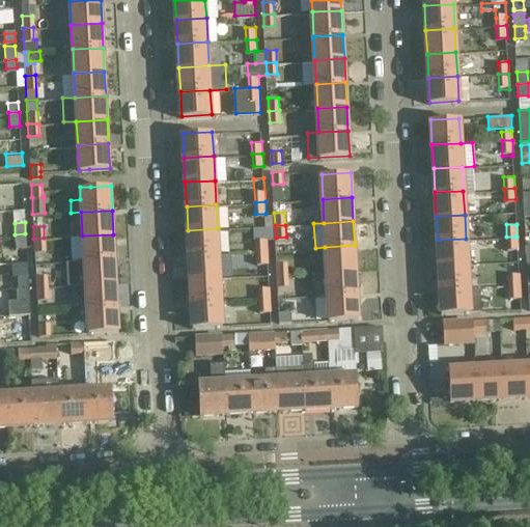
[(218,228),(188,230),(189,254),(219,252),(218,228)]
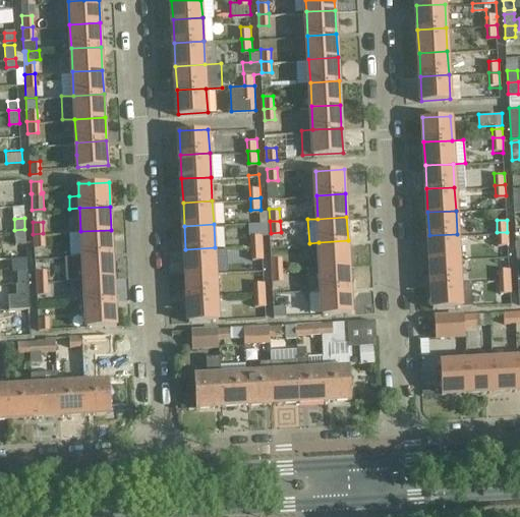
[(14,230),(15,242),(25,241),(24,229),(14,230)]
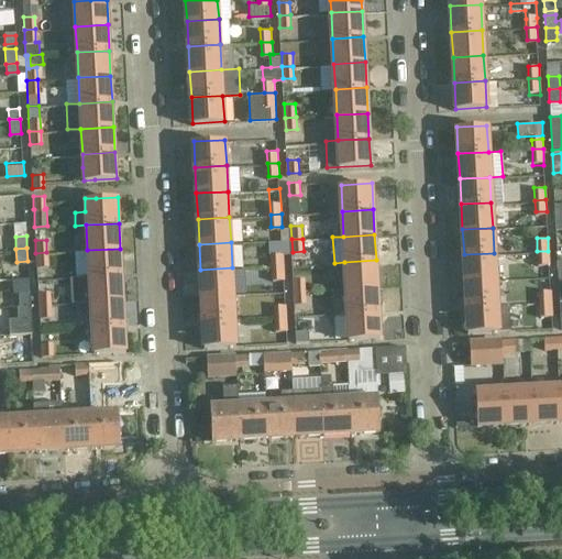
[(87,250),(89,276),(121,274),(120,249),(87,250)]
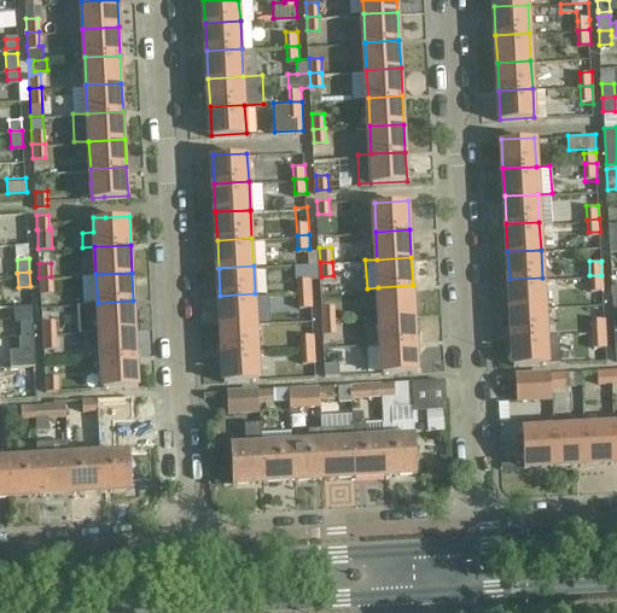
[(601,275),(589,275),(591,289),(603,289),(601,275)]
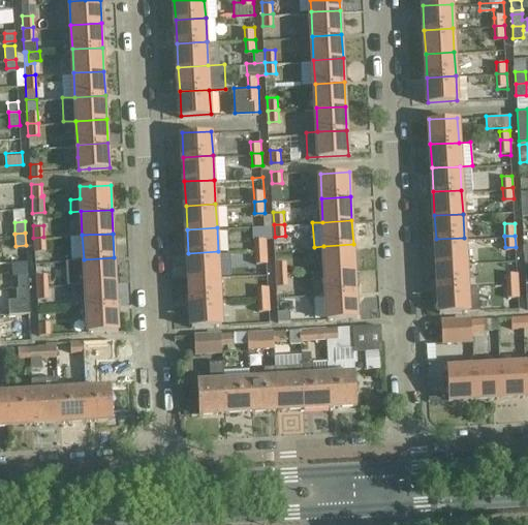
[(44,249),(43,237),(33,238),(34,249),(44,249)]
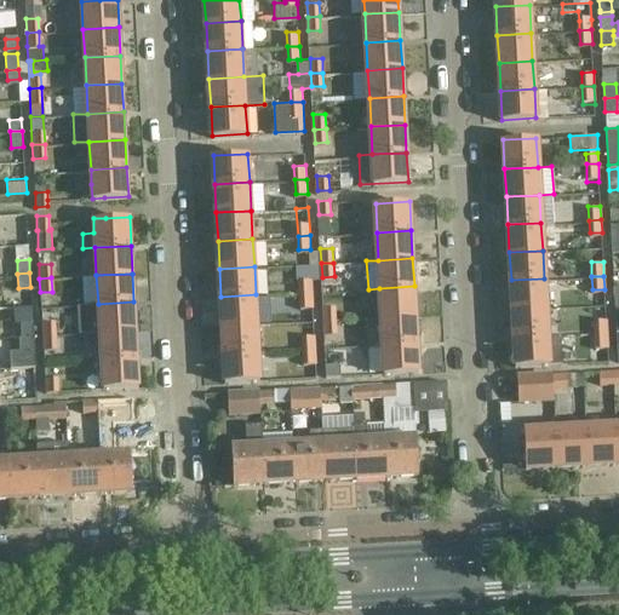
[(299,292),(314,292),(313,277),(298,277),(299,292)]
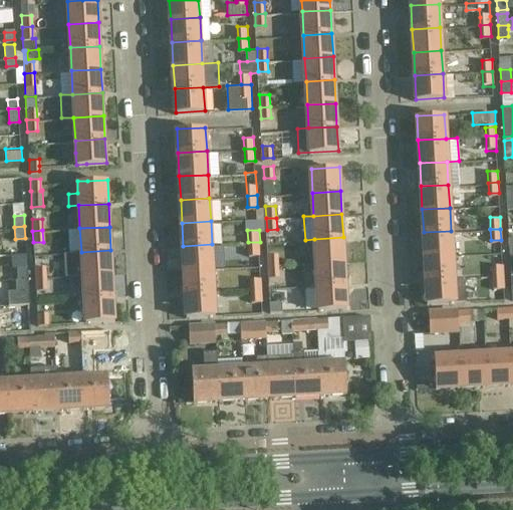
[(451,231),(424,232),(425,256),(452,255),(451,231)]
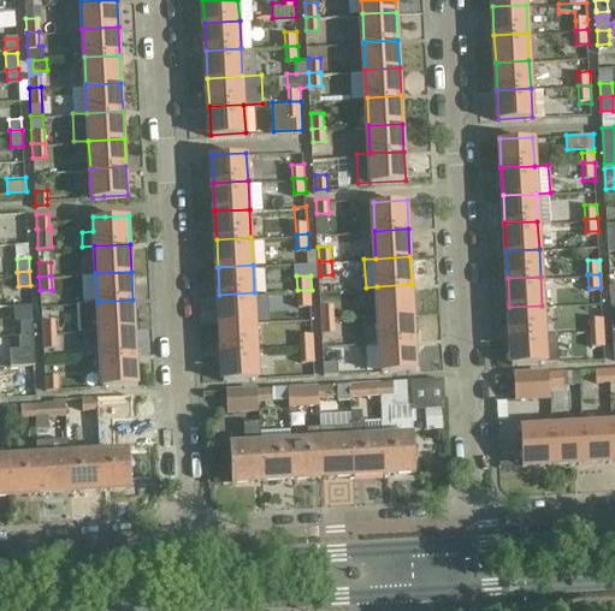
[(377,286),(379,314),(413,313),(412,284),(377,286)]
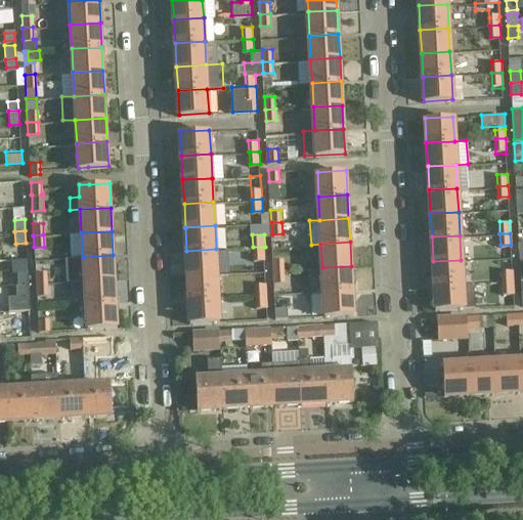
[(265,247),(253,247),(254,259),(265,258),(265,247)]
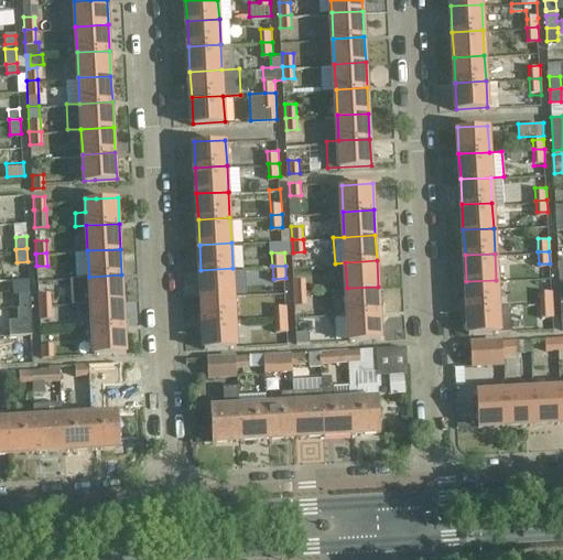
[(233,268),(201,270),(202,295),(234,294),(233,268)]
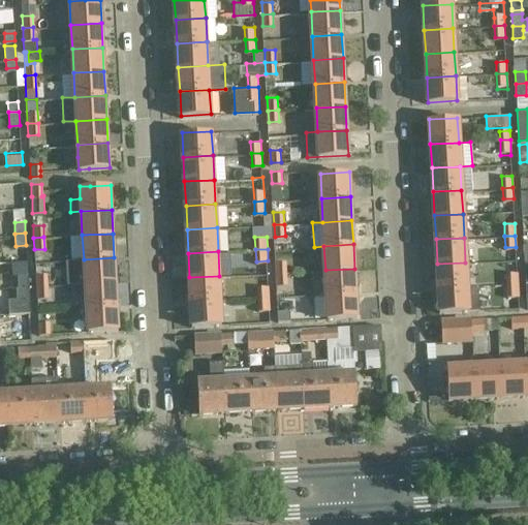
[(84,259),(73,259),(73,272),(84,271),(85,283),(116,281),(114,257),(84,259)]
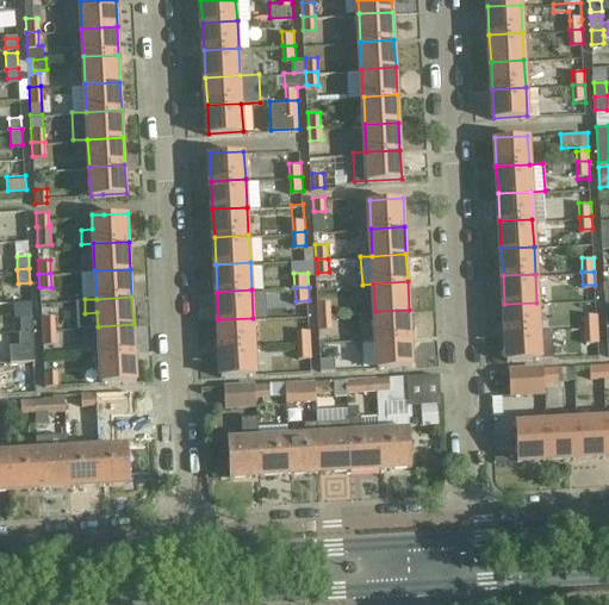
[(318,315),(331,313),(330,300),(318,300),(318,315)]
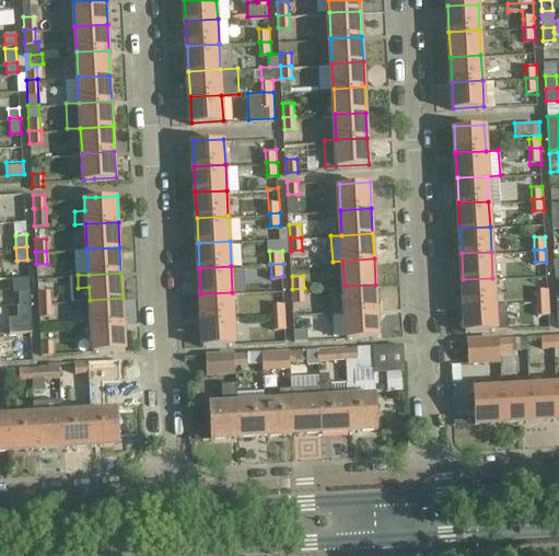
[(507,302),(495,302),(492,278),(463,279),(464,304),(495,303),(507,302)]
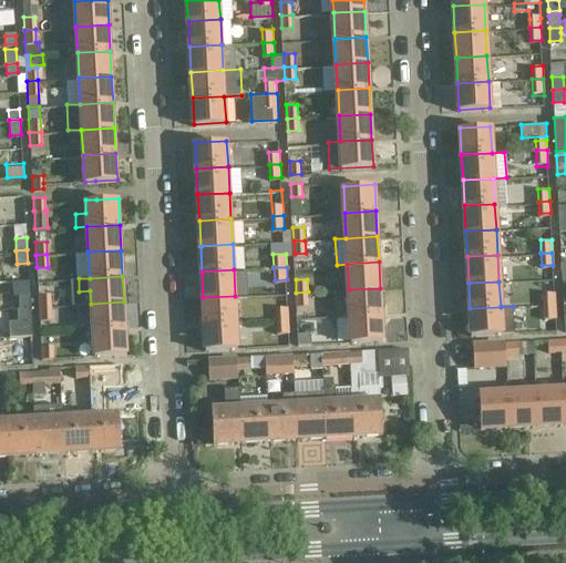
[(349,289),(350,316),(381,314),(380,288),(349,289)]
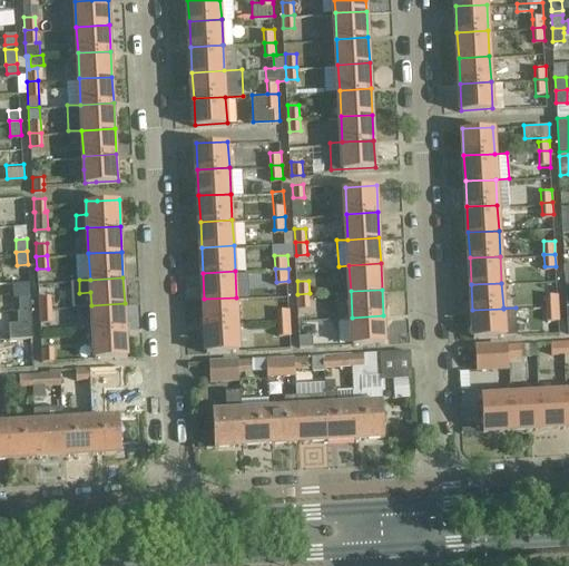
[(310,293),(297,294),(298,306),(311,306),(310,293)]
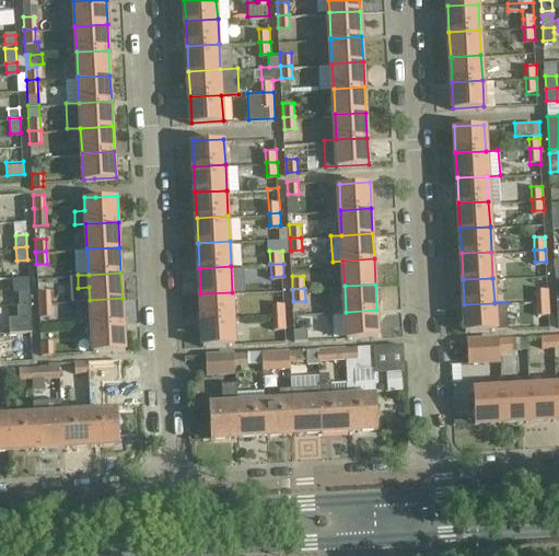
[(548,300),(547,288),(536,288),(537,301),(548,300)]
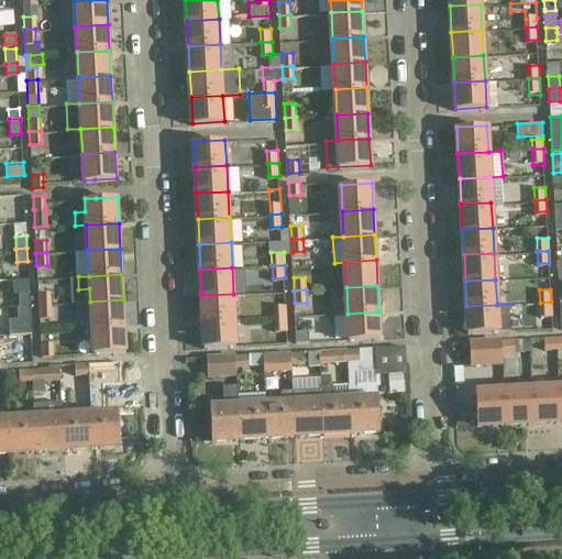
[(39,304),(50,304),(48,291),(37,291),(39,304)]
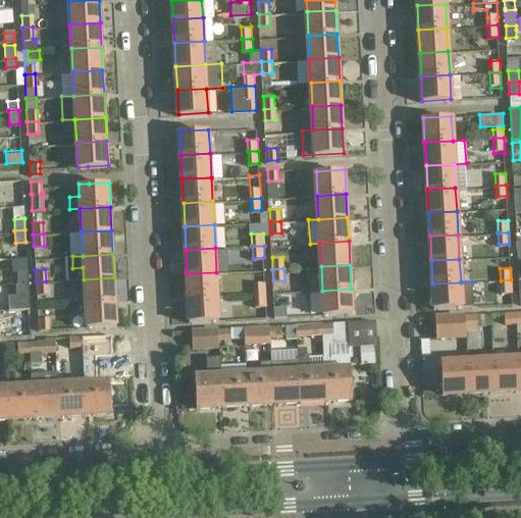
[(17,282),(28,282),(27,270),(16,271),(17,282)]
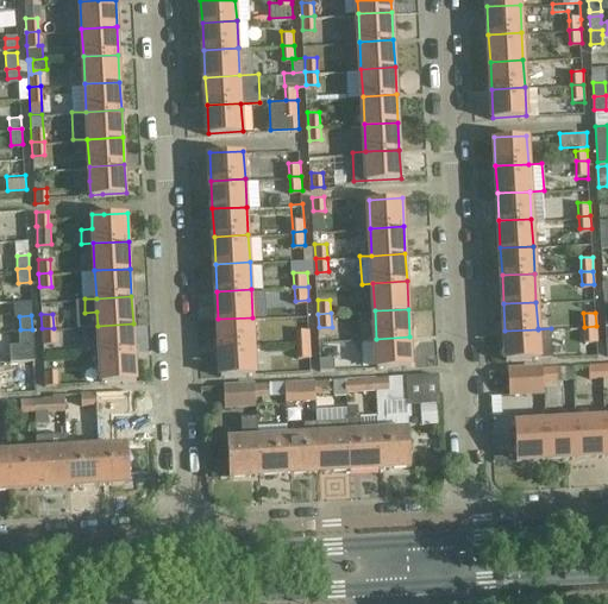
[(218,319),(220,346),(255,345),(252,318),(218,319)]
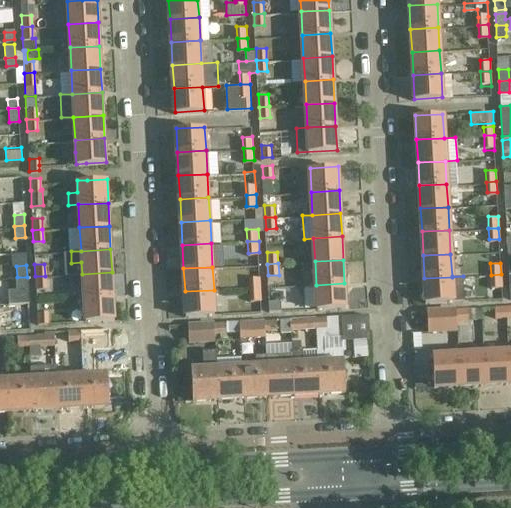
[(112,272),(82,274),(83,297),(113,295),(112,272)]
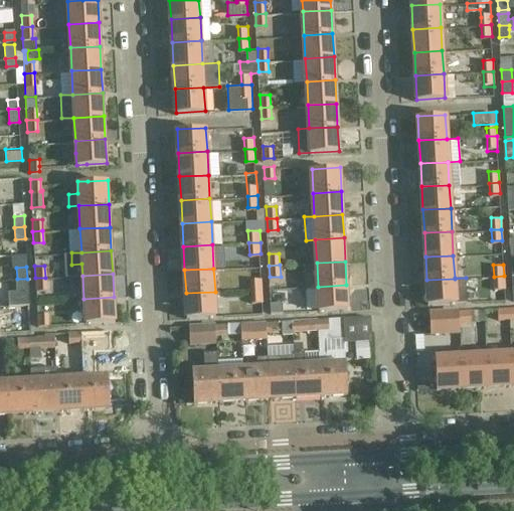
[(494,277),(494,289),(504,288),(504,276),(494,277)]
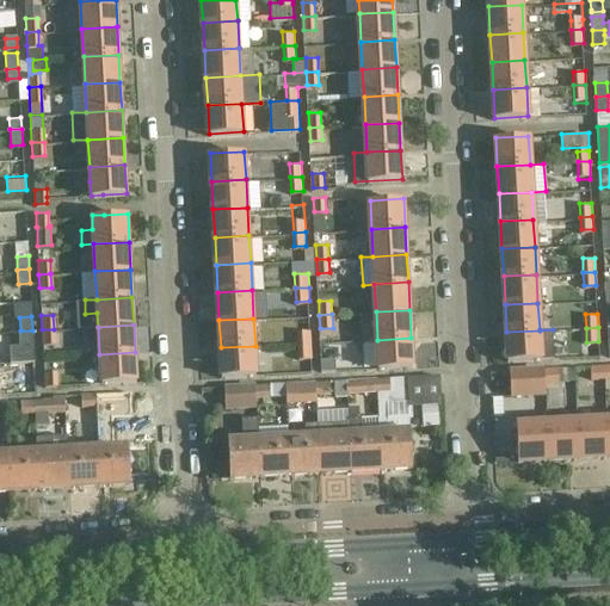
[(312,342),(310,328),(296,329),(297,344),(312,342)]
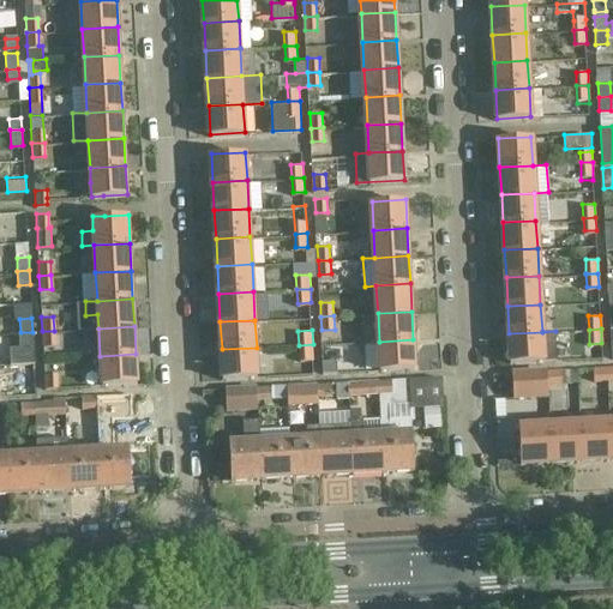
[(54,331),(42,331),(42,344),(55,344),(54,331)]
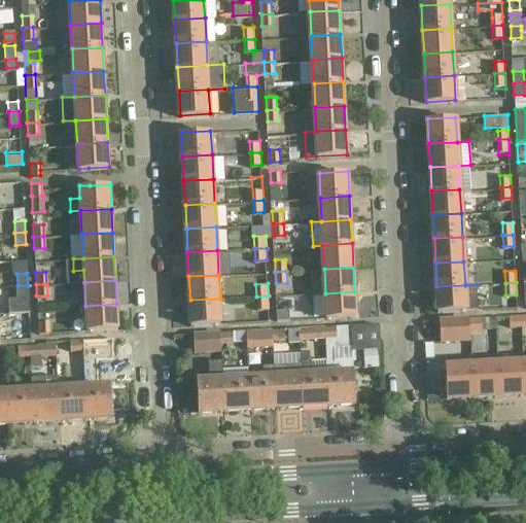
[(477,284),(465,285),(436,286),(437,311),(456,310),(479,309),(477,284)]
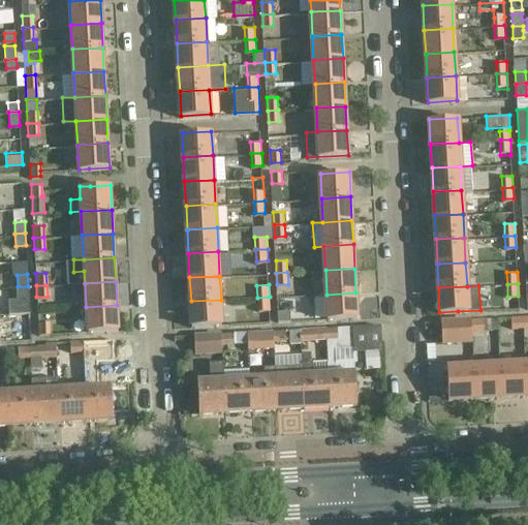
[(10,313),(29,312),(29,310),(28,286),(18,286),(18,298),(9,299),(10,313)]
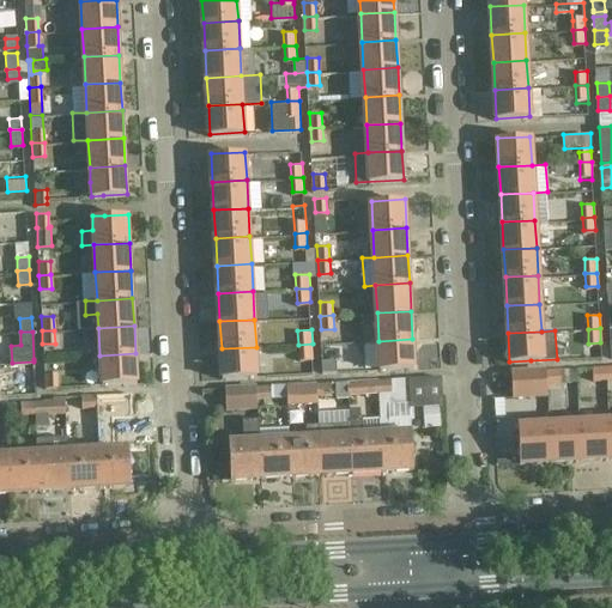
[(413,368),(412,339),(379,341),(380,369),(413,368)]
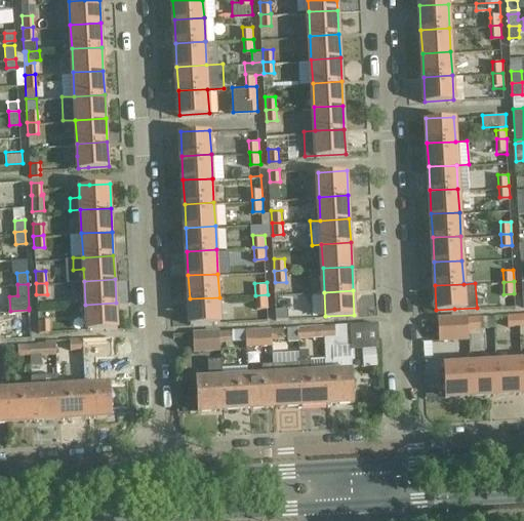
[(268,294),(255,295),(256,308),(268,307),(268,294)]
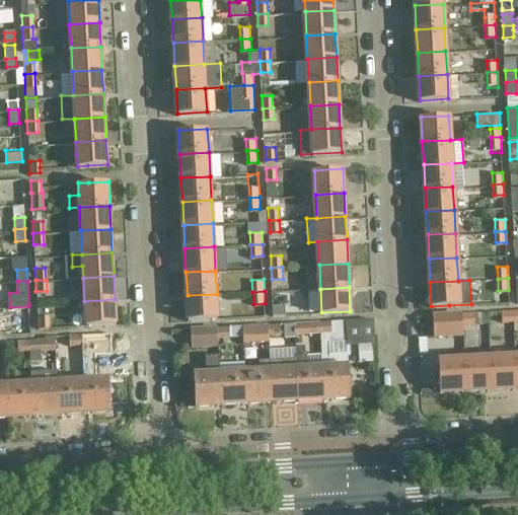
[(189,319),(218,318),(217,294),(188,295),(189,319)]
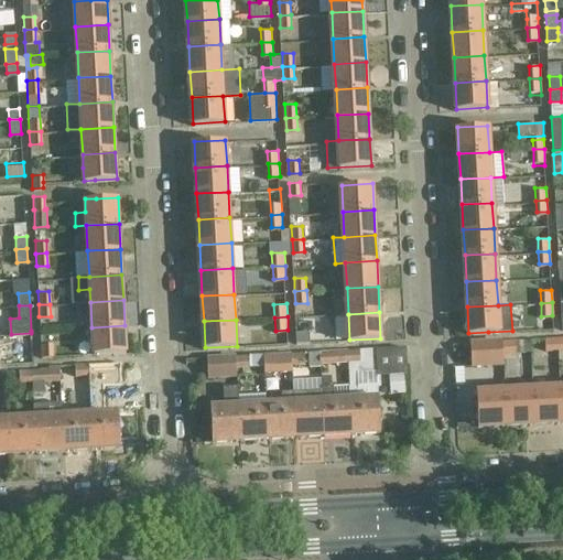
[(125,325),(91,327),(93,354),(126,352),(125,325)]
